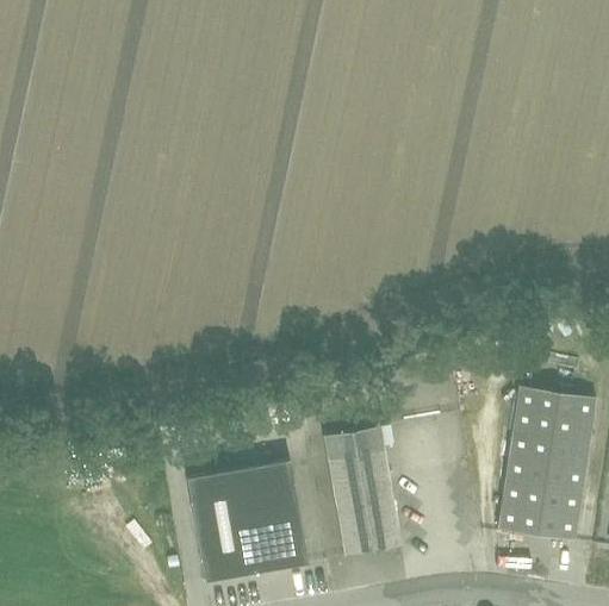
[(598,398),(522,385),(498,529),(576,542),(598,398)]
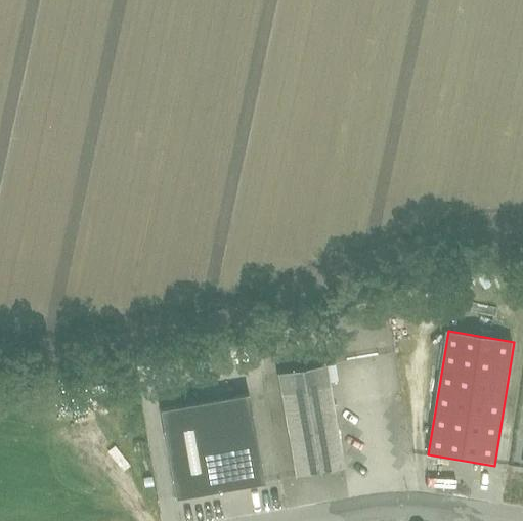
[(344,471),(329,387),(325,366),(276,375),(296,479),(344,471)]
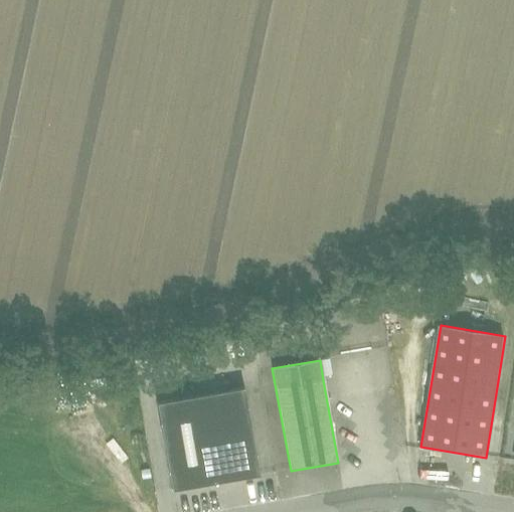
[(113,382),(98,386),(101,398),(116,394),(113,382)]
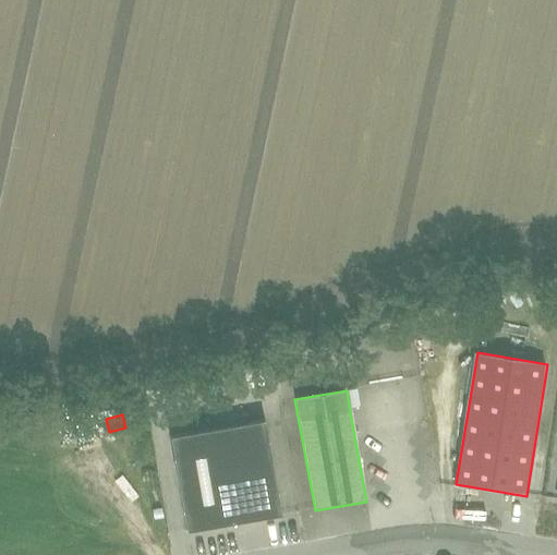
[(281,517),(265,422),(170,438),(188,533),(281,517)]
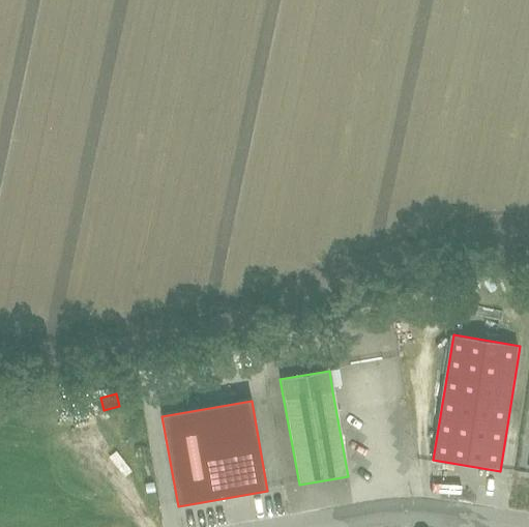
[(106,438),(113,460),(126,455),(118,434),(106,438)]
